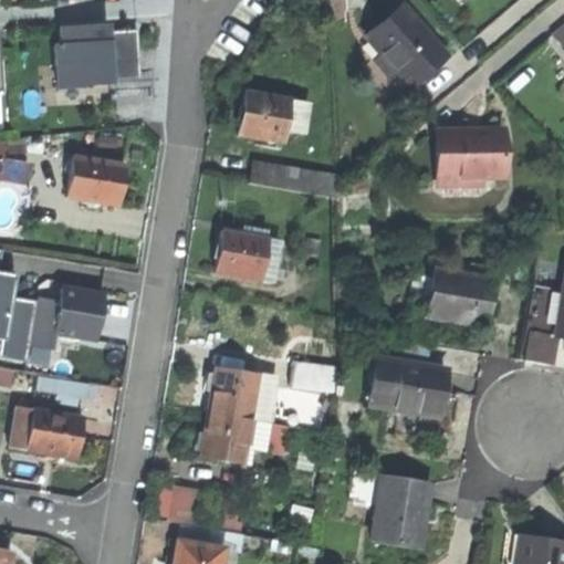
[(367,38),(409,87),(430,69),(446,56),(404,7),(367,38)]
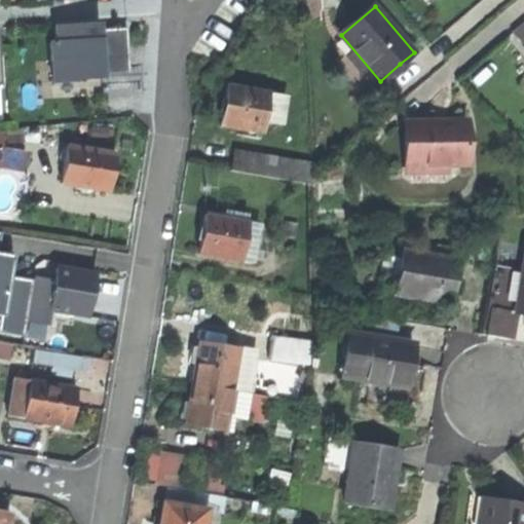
[(510,29),(523,43),(523,16),(510,29)]
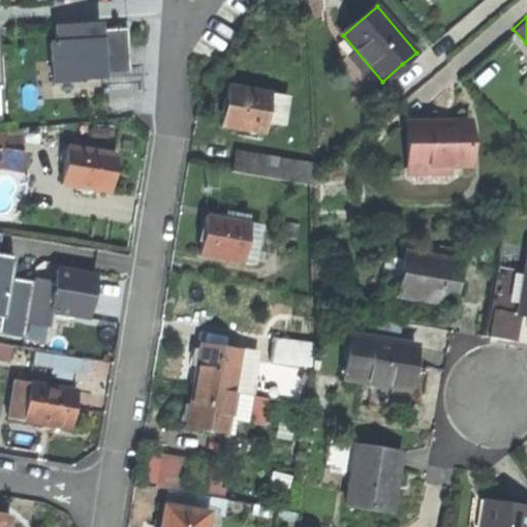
[(51,75),(103,72),(101,27),(101,22),(54,25),(55,43),(49,43),(51,75)]
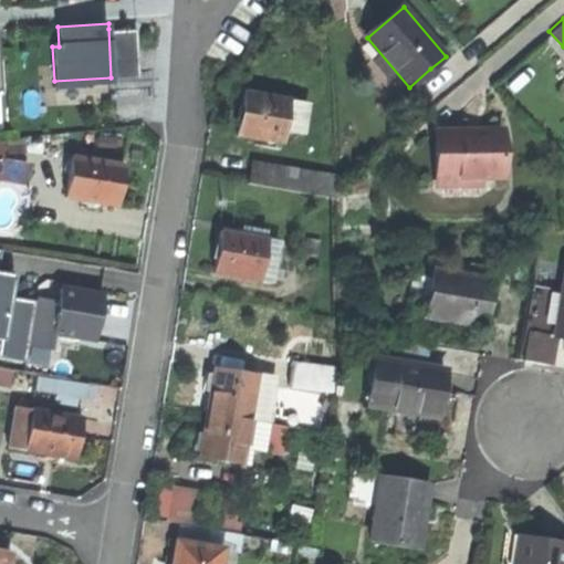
[(137,28),(108,29),(111,77),(139,76),(137,28)]
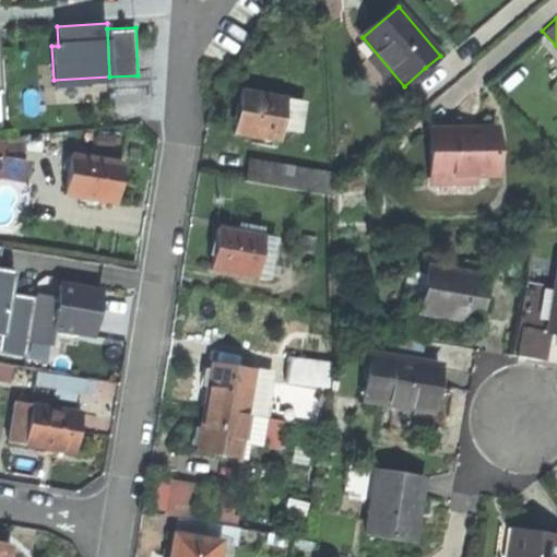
[(239,113),(236,132),(282,139),(285,116),(300,118),(303,98),(243,90),(239,113)]
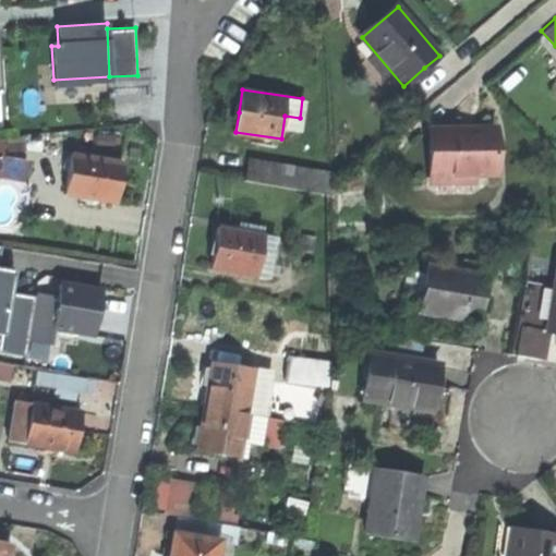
[(430,130),(431,174),(474,173),(497,172),(495,128),(462,129),(430,130)]
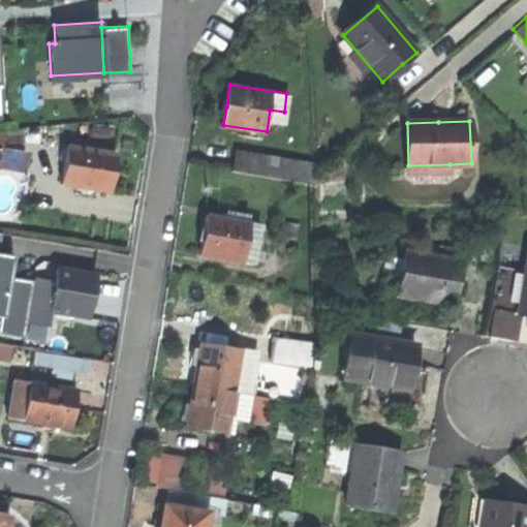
[(66,182),(112,189),(114,173),(118,153),(71,146),(66,182)]
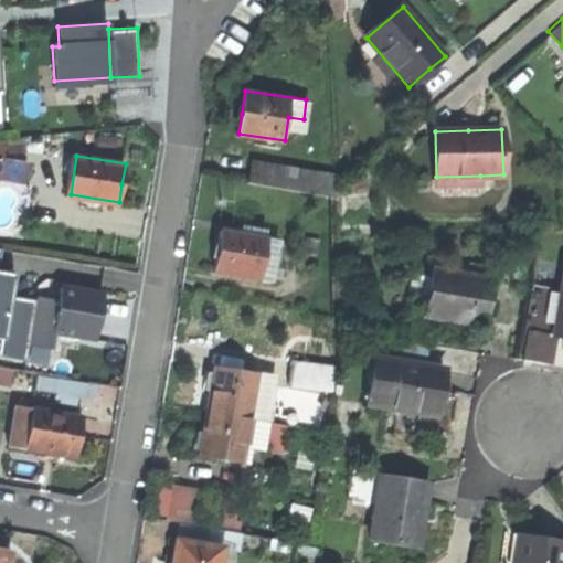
[(254,162),(251,182),(337,195),(340,176),(254,162)]
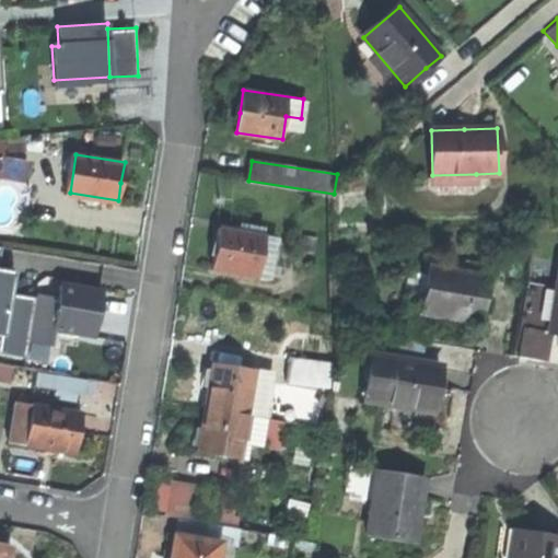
[(477,183),(476,174),(432,175),(432,184),(477,183)]
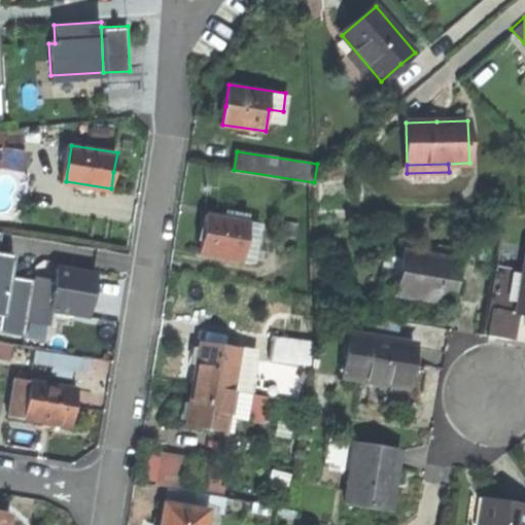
[(237,212),(236,218),(250,221),(251,214),(237,212)]
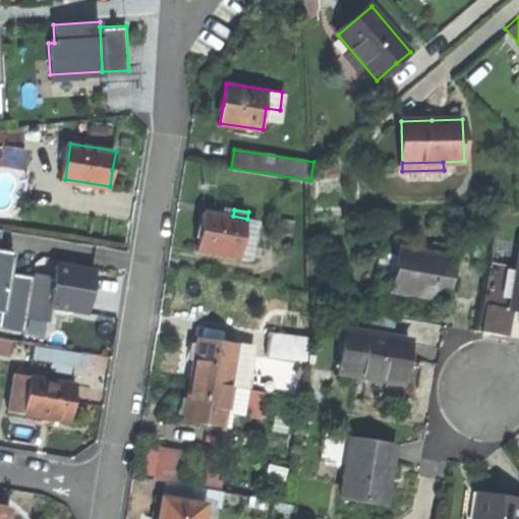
[(199,251),(240,258),(247,219),(233,216),(206,212),(203,229),(199,251)]
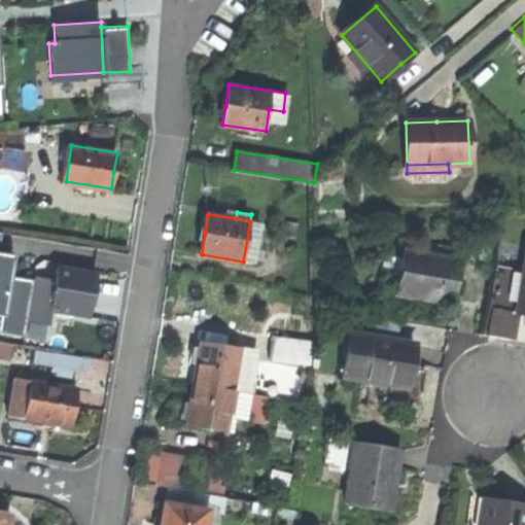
[(288,220),(285,234),(299,237),(302,222),(288,220)]
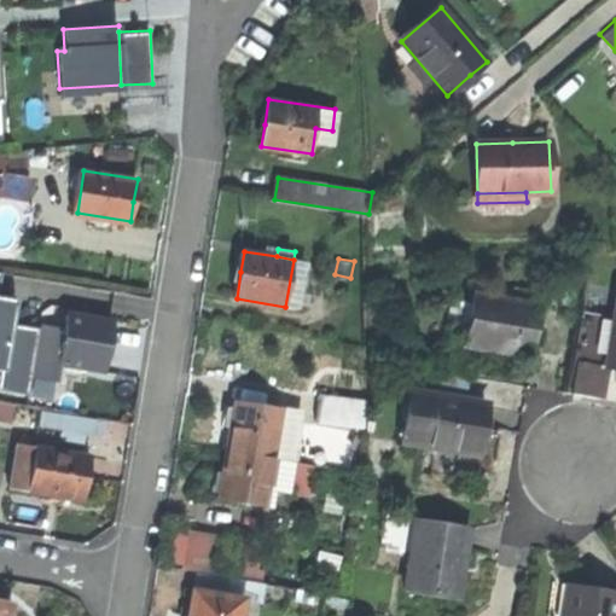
[(309,262),(294,260),(285,307),(302,309),(309,262)]
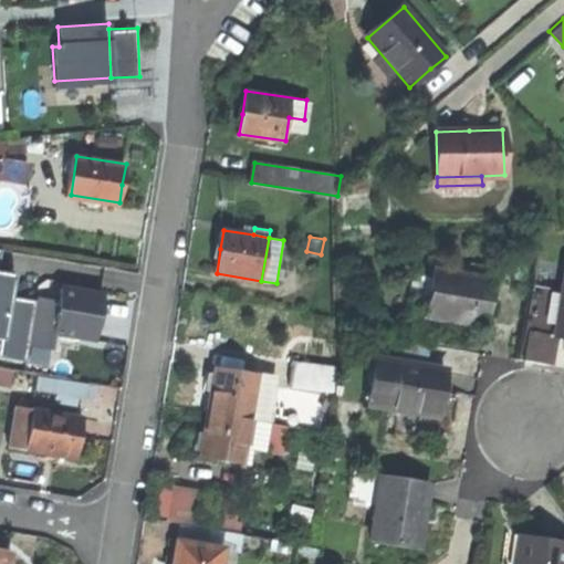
[(0,335),(4,336),(2,353),(29,357),(31,344),(39,301),(11,296),(16,273),(0,271),(4,250),(0,249),(0,335)]
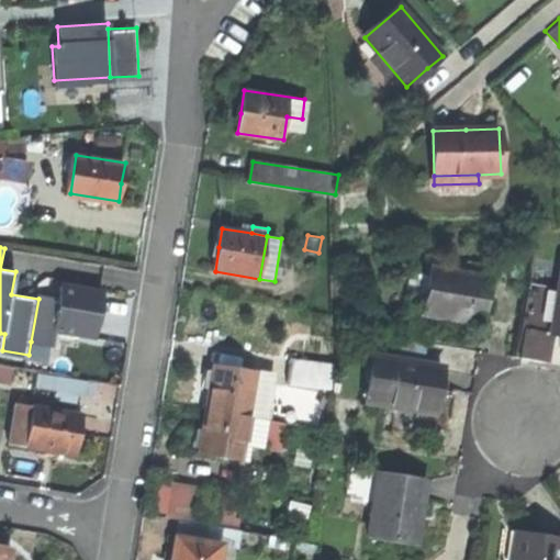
[(458,321),(484,324),(490,278),(429,270),(429,276),(426,304),(425,316),(458,321)]
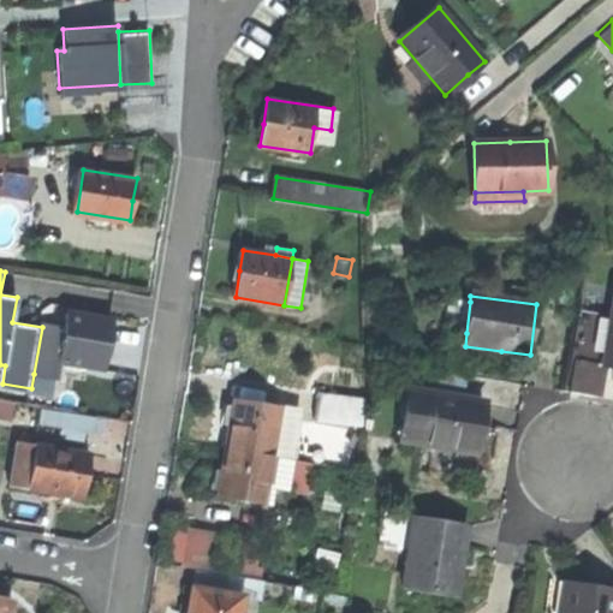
[(447,331),(466,333),(470,302),(450,299),(447,331)]
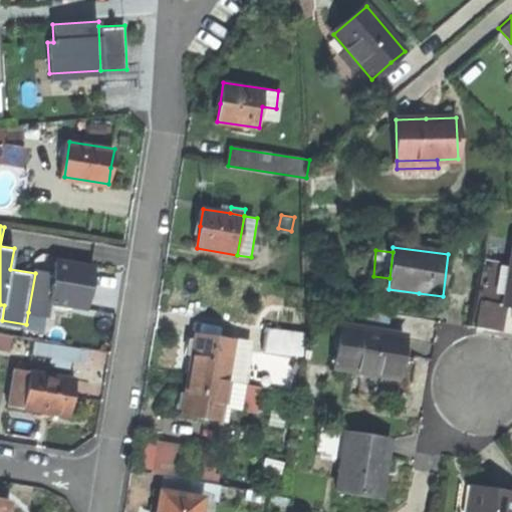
[(480,294),(508,298),(511,273),(511,257),(494,254),(494,260),(485,258),(480,294)]
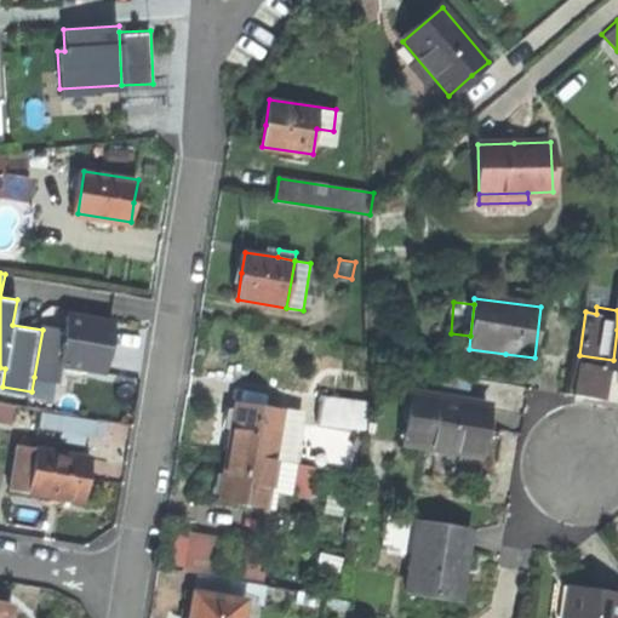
[(66,362),(107,368),(112,343),(115,320),(68,312),(66,328),(61,361),(66,362)]
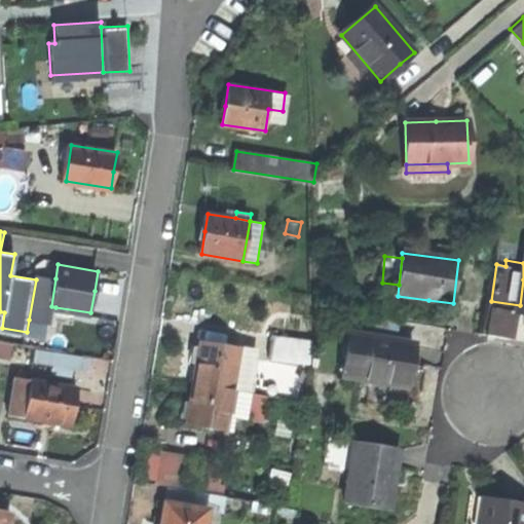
[(36,279),(29,320),(33,320),(48,323),(52,324),(55,307),(51,306),(55,278),(36,275),(36,279)]
